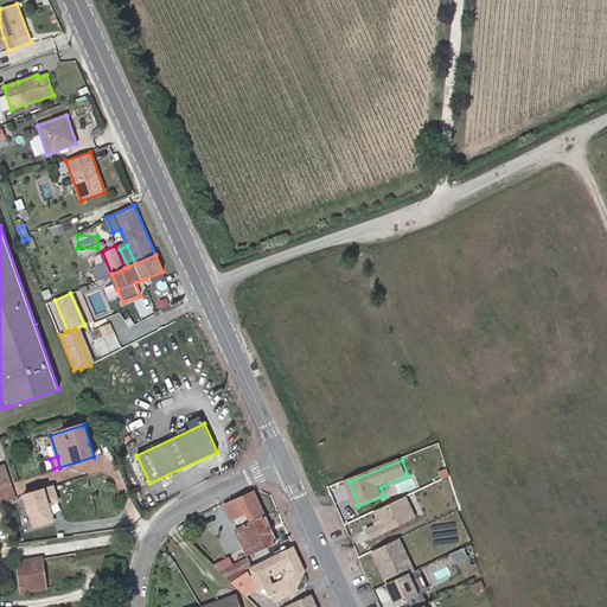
[(0,486),(10,484),(4,464),(0,465),(0,486)]
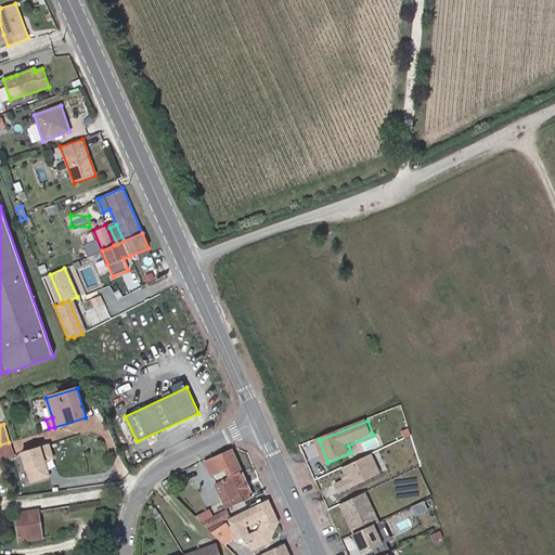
[(136,441),(131,431),(125,436),(128,444),(136,441)]
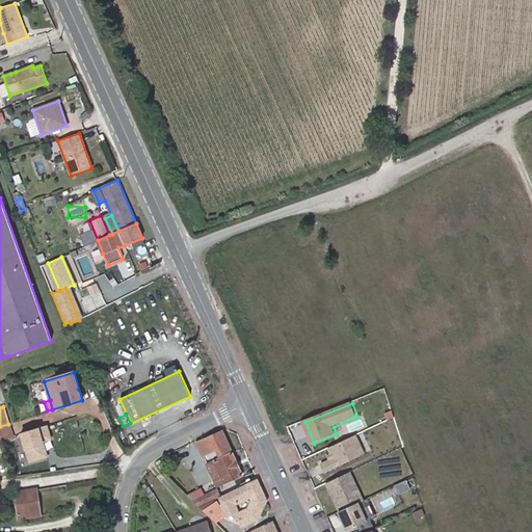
[(0,441),(12,437),(8,424),(0,426),(0,441)]
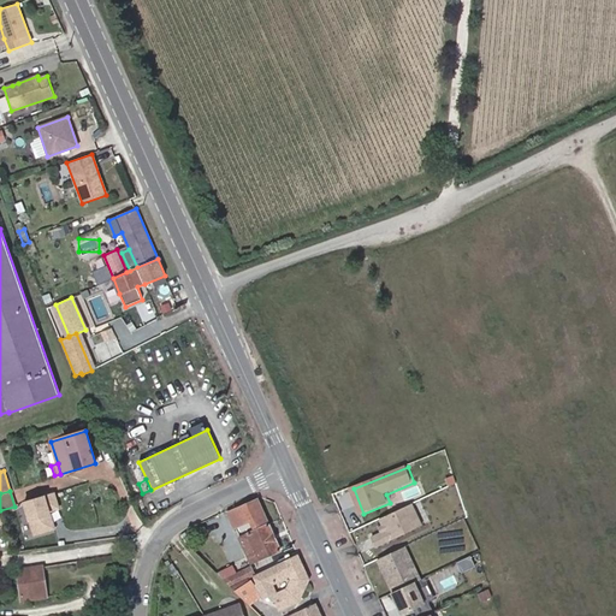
[(49,511),(59,509),(54,493),(25,501),(34,534),(54,529),(49,511)]
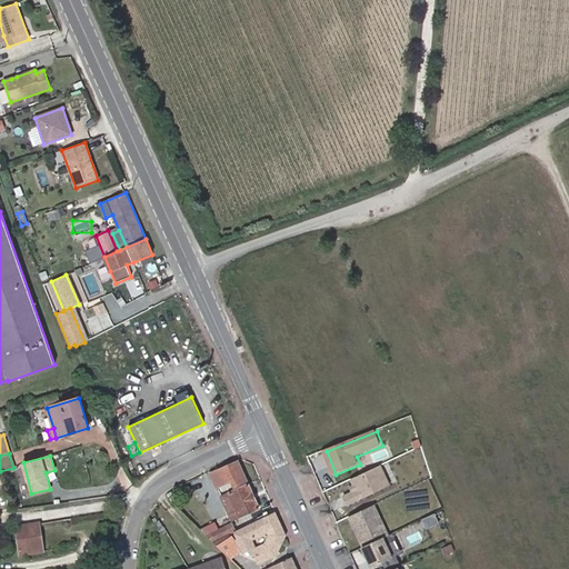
[(221,497),(231,520),(259,508),(248,485),(237,460),(210,472),(217,486),(231,480),(236,490),(221,497)]
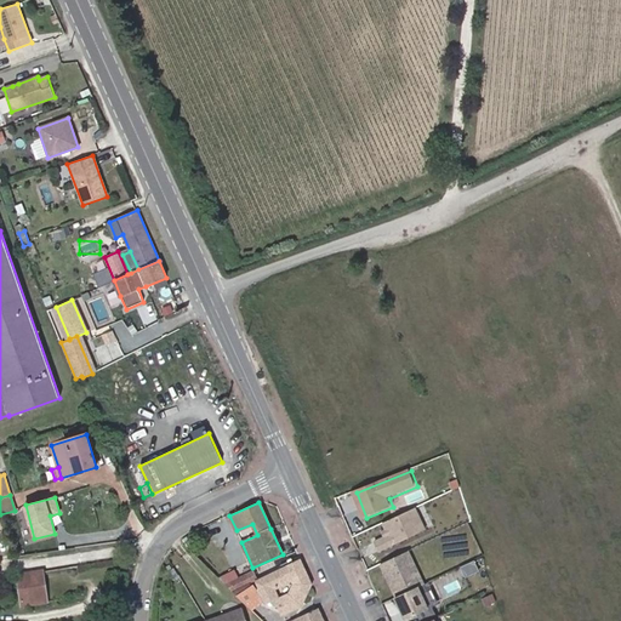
[(386,524),(397,546),(428,531),(419,510),(386,524)]
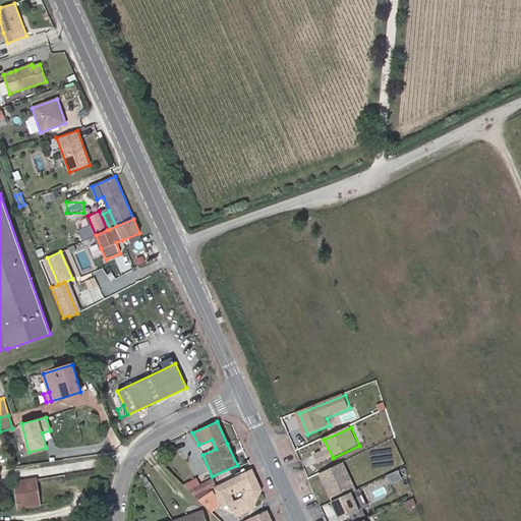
[(344,463),(322,474),(333,502),(351,493),(356,490),(344,463)]
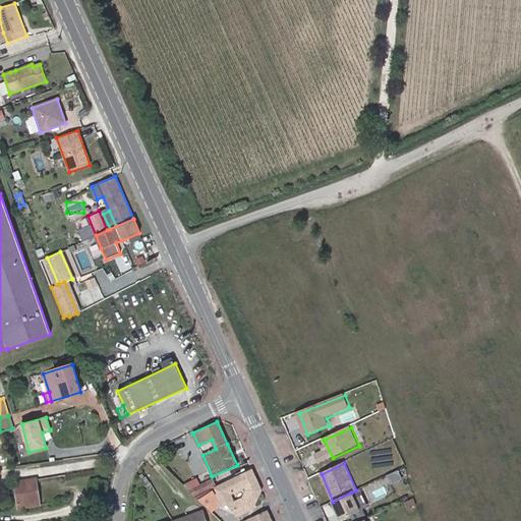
[(219,500),(221,504),(223,506),(225,505),(230,503),(232,508),(236,517),(253,509),(255,504),(251,496),(262,490),(251,469),(216,486),(214,487),(214,488),(216,494),(215,494),(219,500)]
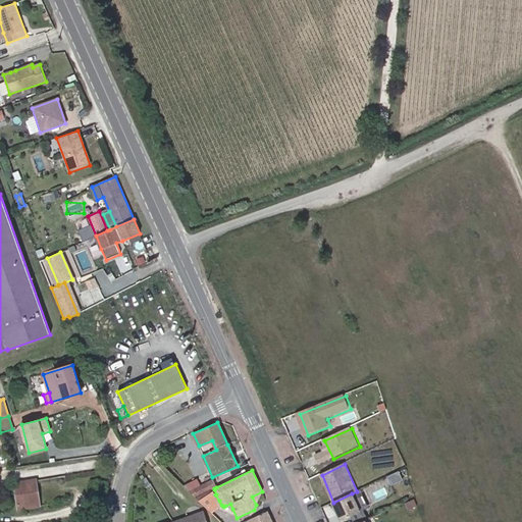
[(201,485),(197,478),(186,484),(189,491),(190,491),(201,485)]
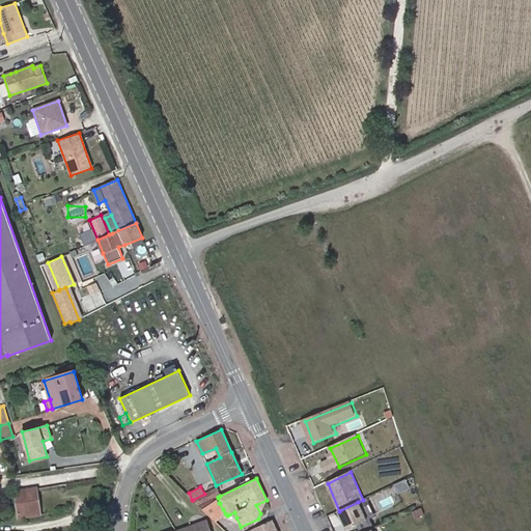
[(218,497),(220,496),(216,488),(204,494),(193,500),(198,506),(218,497)]
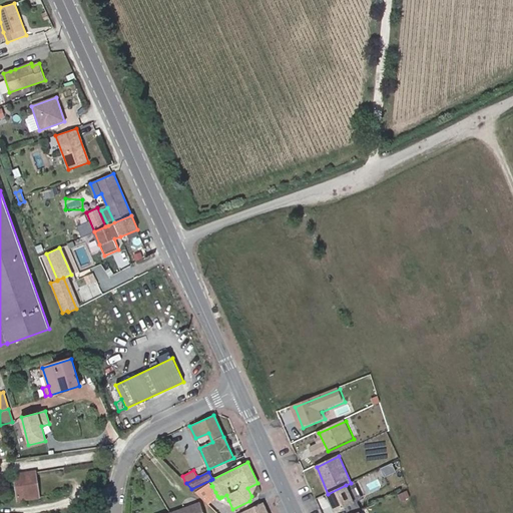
[(39,498),(35,473),(15,476),(14,476),(18,502),(39,498)]
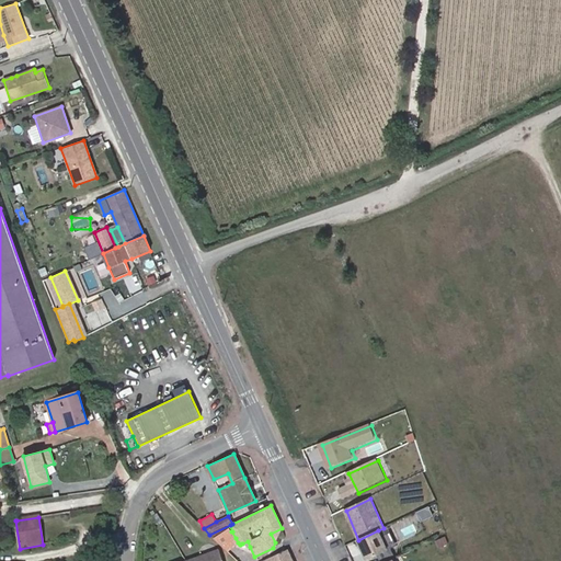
[(226,550),(238,542),(236,538),(229,528),(214,538),(226,550)]
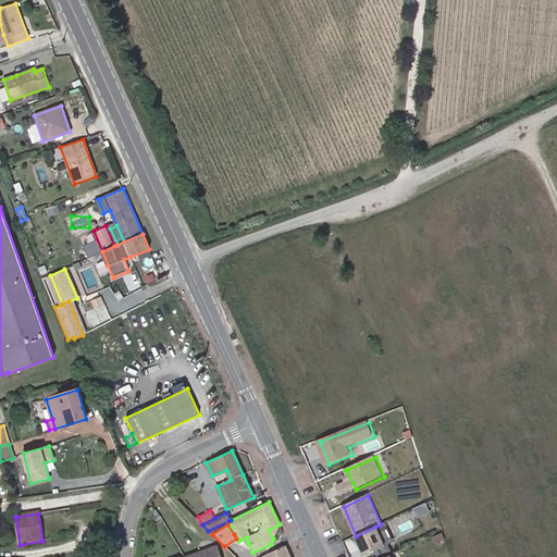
[(273,539),(280,524),(269,530),(273,539)]
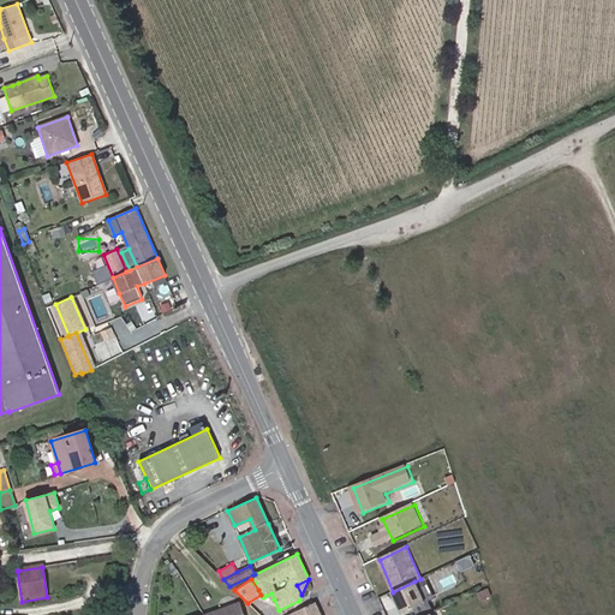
[(425,603),(415,581),(393,592),(392,592),(402,614),(425,603)]
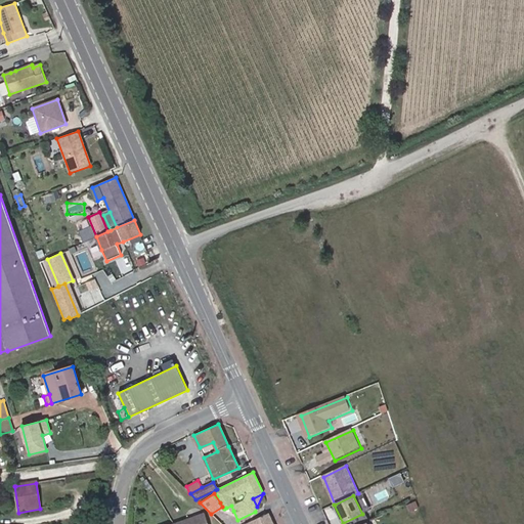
[(272,523),(268,513),(245,523),(272,523)]
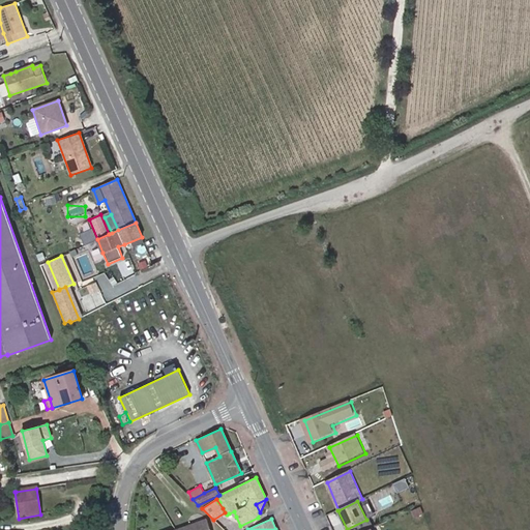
[(208,529),(206,520),(175,529),(208,529)]
